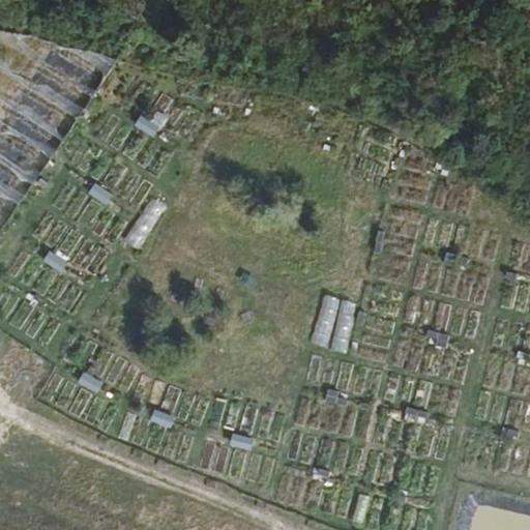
[(115,72),(118,56),(0,29),(0,230),(66,124),(85,121),(115,72)]
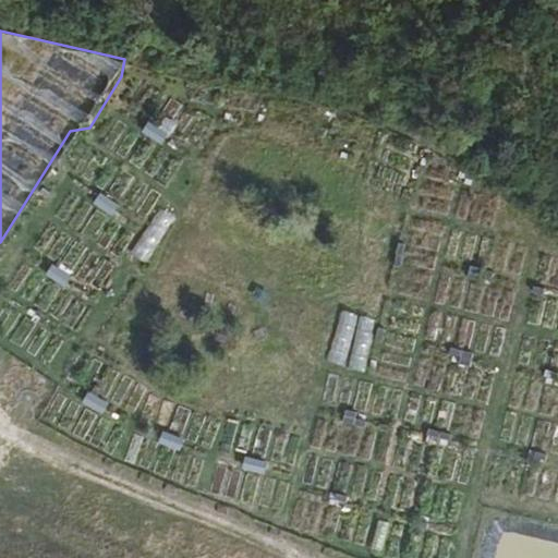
[(148,264),(174,217),(159,209),(133,255),(148,264)]
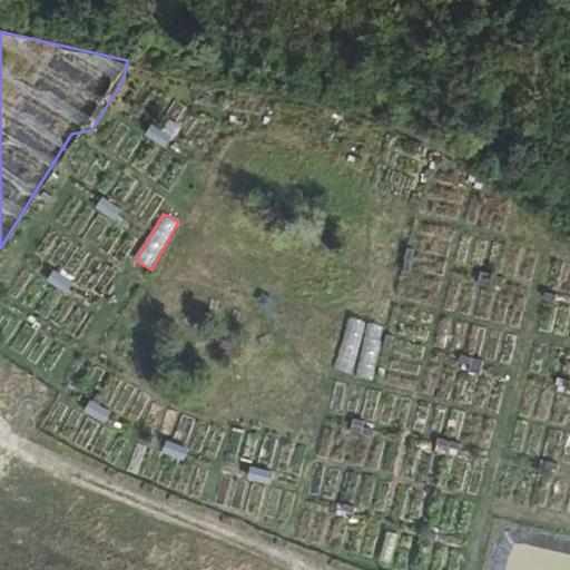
[(56,271),(49,283),(69,294),(76,282),(56,271)]
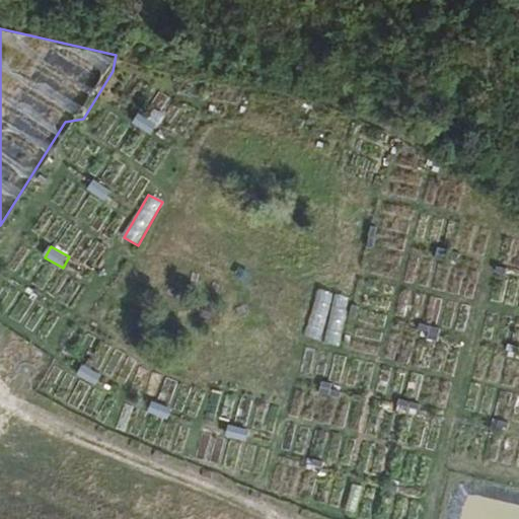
[(328,344),(341,346),(348,298),(336,296),(328,344)]
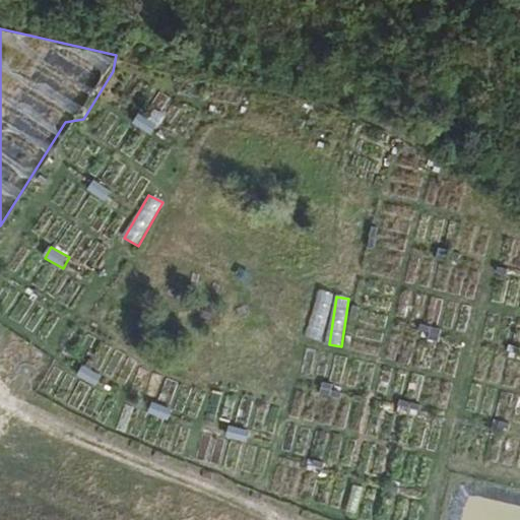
[(84,366),(78,377),(99,386),(104,375),(84,366)]
